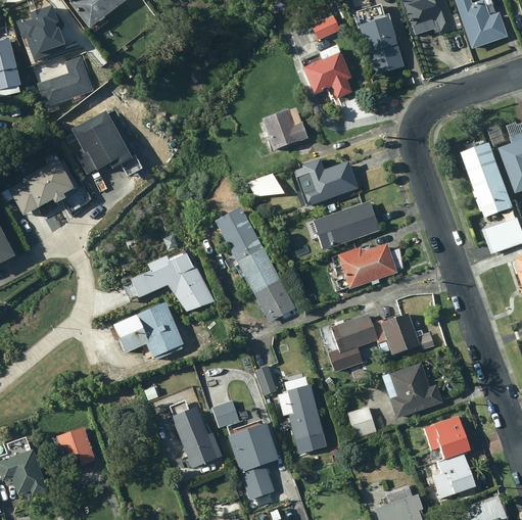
[(68,2),(89,27),(124,0),(69,0),(70,1),(68,2)]
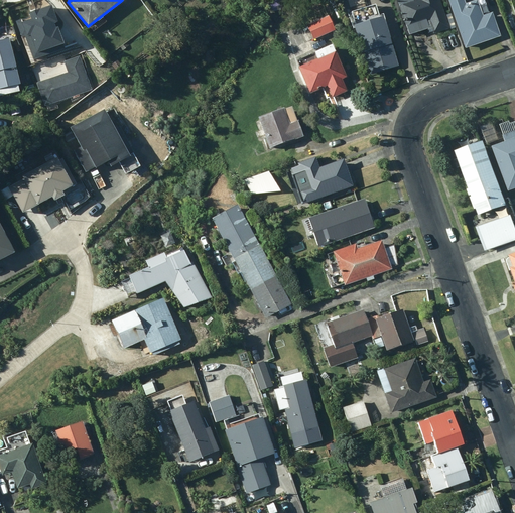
[(449,27),(440,0),(397,0),(406,26),(410,25),(413,33),(429,27),(427,21),(429,20),(433,32),(449,27)]
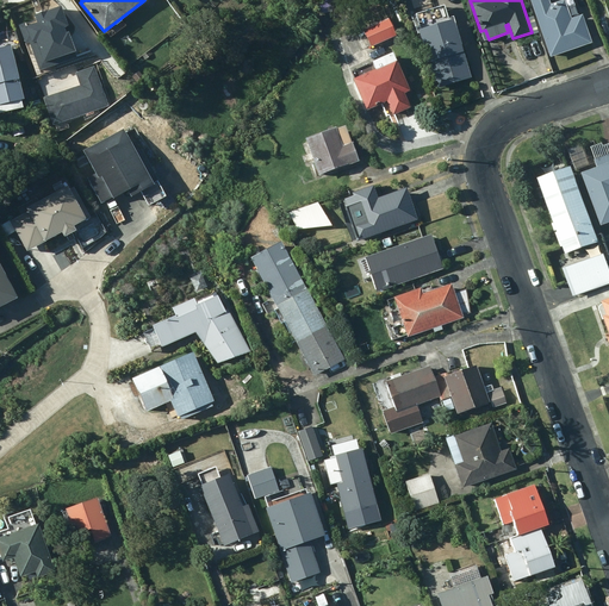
[(530,0),(551,55),(592,41),(582,13),(571,16),(565,0),(561,0),(551,4),(550,0),(530,0)]
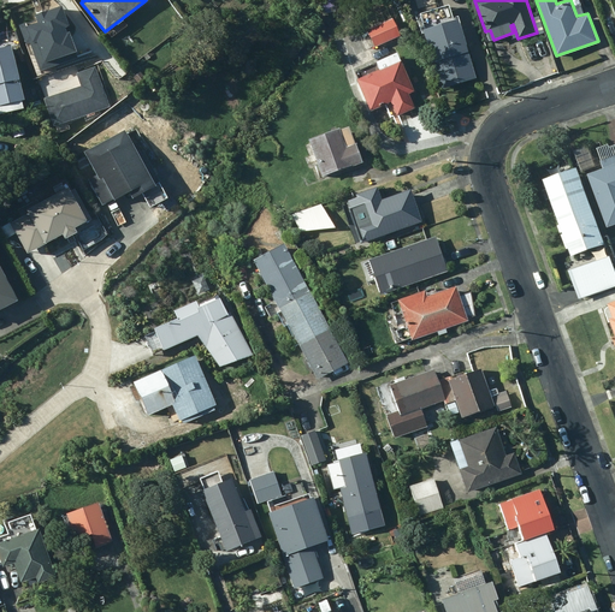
[(425,29),(423,30),(441,88),(475,77),(456,16),(453,17),(449,4),(420,12),(425,29)]
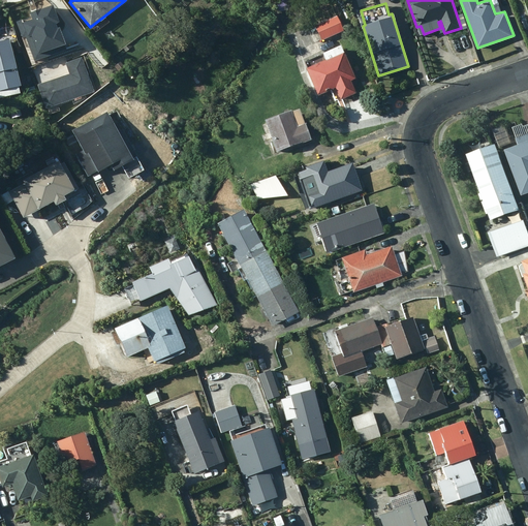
[(343,29),(337,14),(314,24),(320,39),(343,29)]
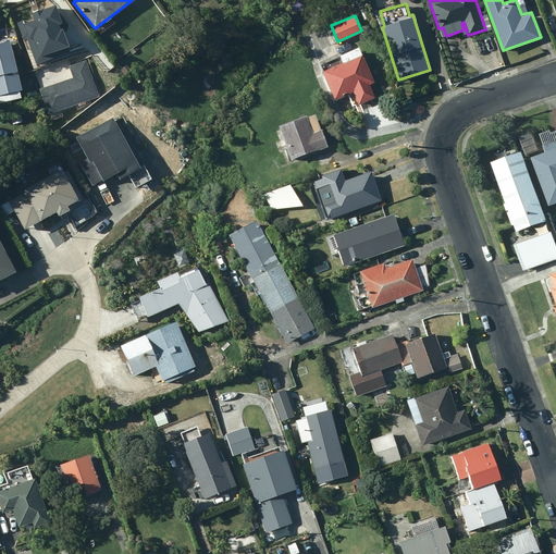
[(22,90),(10,40),(0,41),(0,102),(21,98),(19,91),(22,90)]
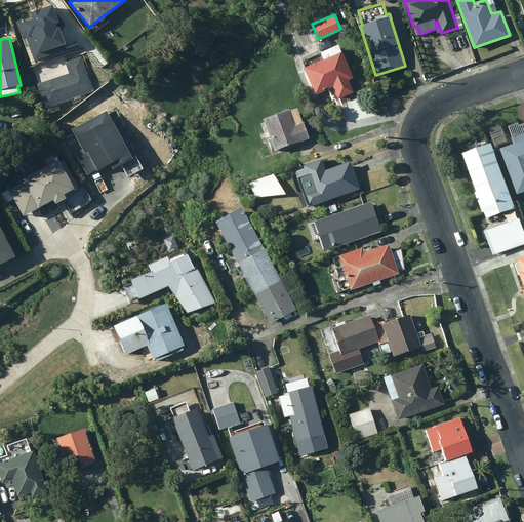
[(353,77),(338,44),(303,61),(306,67),(304,68),(315,94),(333,86),(338,97),(353,91),(348,79),(353,77)]
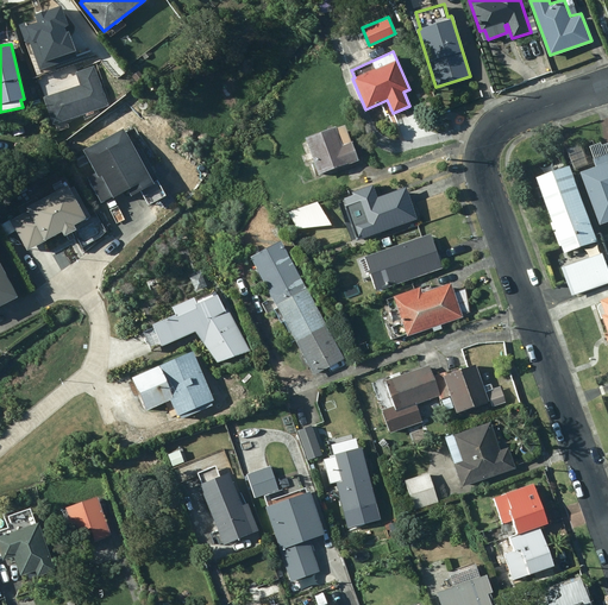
[(105,98),(92,56),(73,63),(74,68),(49,76),(51,83),(41,88),(52,125),(77,117),(74,108),(105,98)]
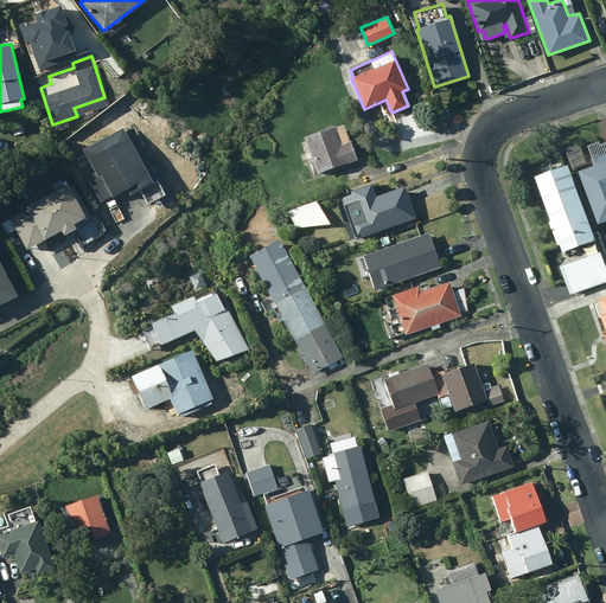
[(305,138),(317,173),(357,159),(351,140),(350,141),(344,124),(335,128),(335,127),(305,138)]
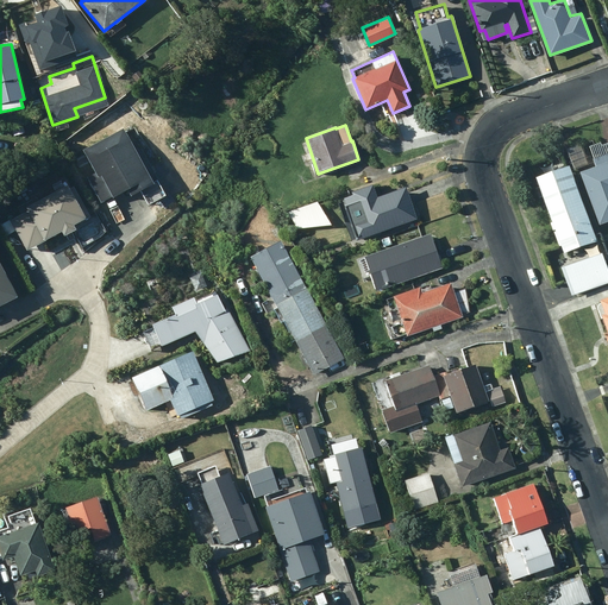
[(119,131),(76,150),(91,181),(94,178),(105,202),(117,196),(120,203),(148,191),(119,131)]
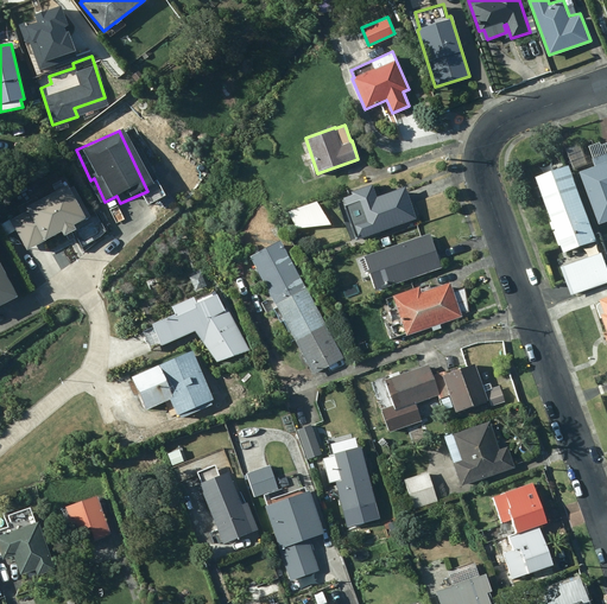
[(600,166),(583,171),(601,223),(606,221),(606,144),(606,141),(593,146),(600,166)]
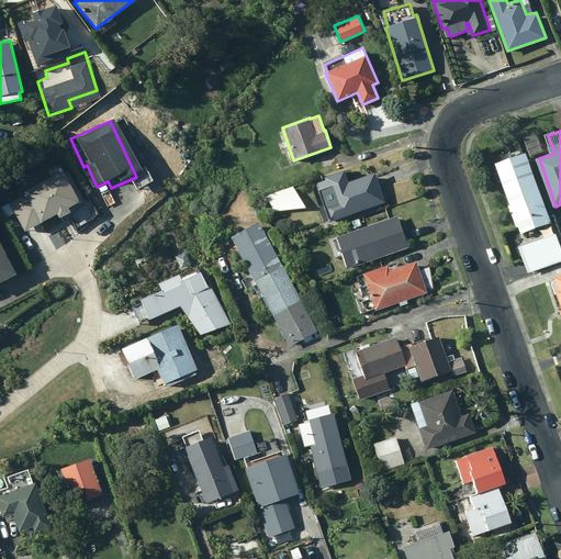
[(533,133),(525,136),(531,154),(543,148),(539,136),(535,137),(533,133)]
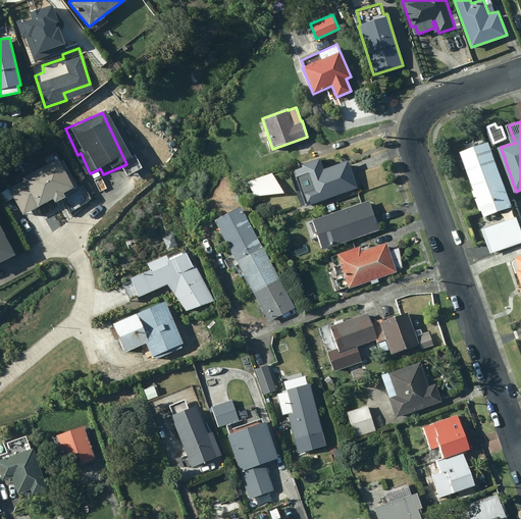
[(514,206),(493,144),(466,153),(477,190),(475,190),(481,210),(484,209),(485,215),(514,206)]
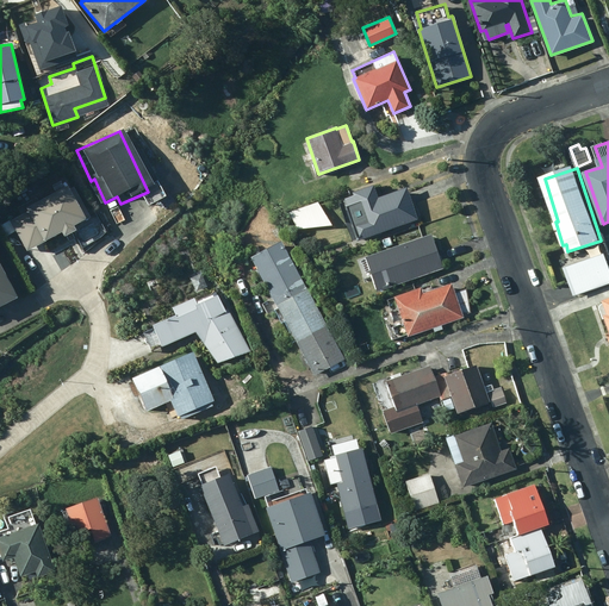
[(20,212),(4,220),(20,251),(54,235),(55,238),(68,232),(66,229),(88,218),(70,182),(18,208),(20,212)]
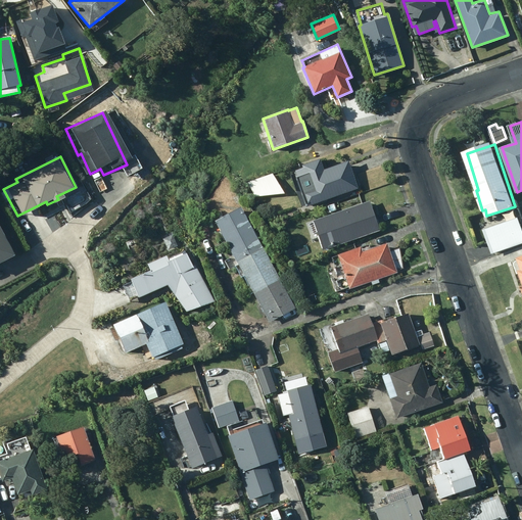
[(295,177),(306,206),(358,187),(348,160),(327,169),(324,158),(320,159),(320,158),(302,166),(303,168),(295,171),(297,177),(295,177)]
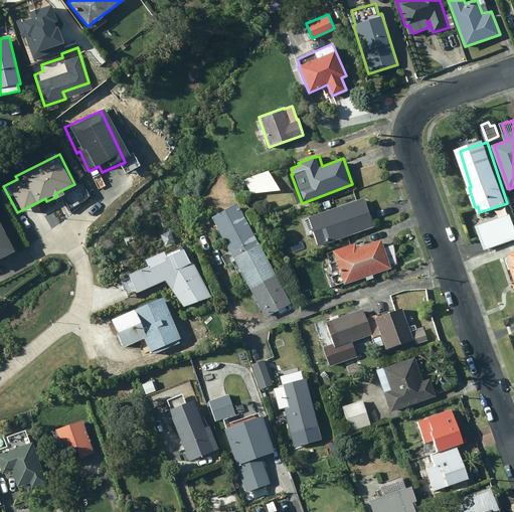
[(265,170),(238,180),(247,193),(275,191),(265,170)]
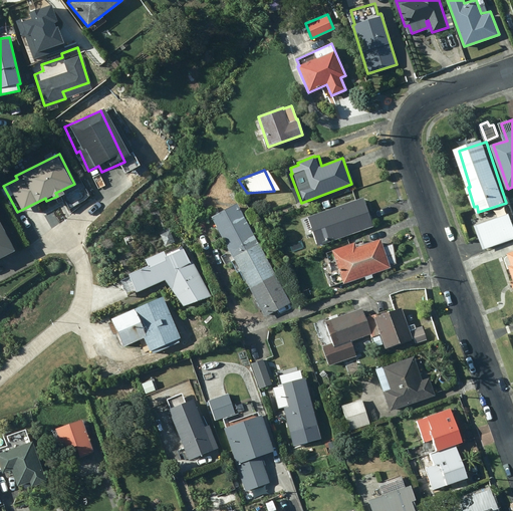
[(367,209),(362,197),(303,218),(307,229),(311,228),(318,245),(372,225),(367,209)]
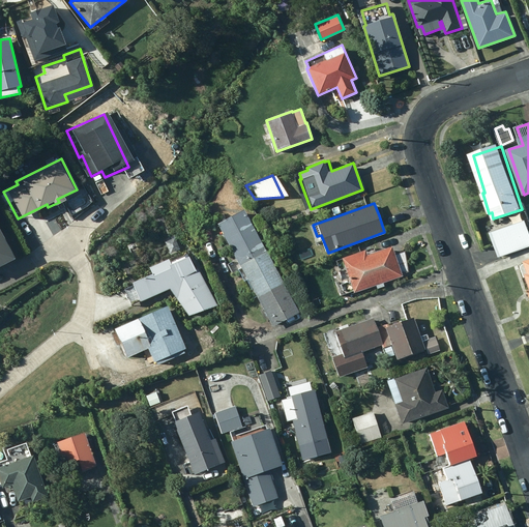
[(258,234),(243,208),(217,223),(231,249),(258,234)]
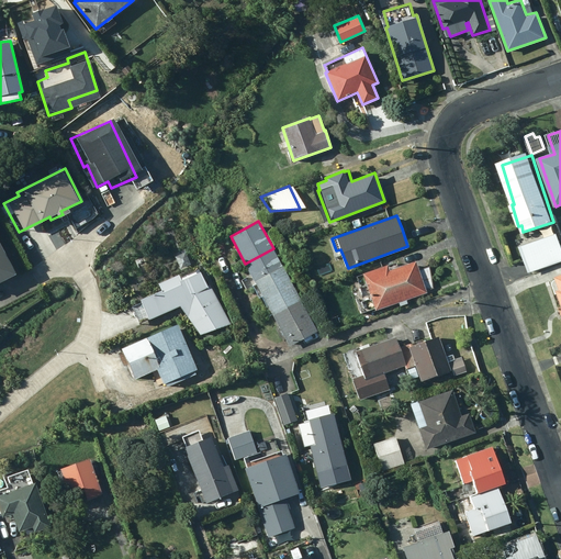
[(522,247),(529,272),(560,260),(560,239),(559,233),(522,247)]
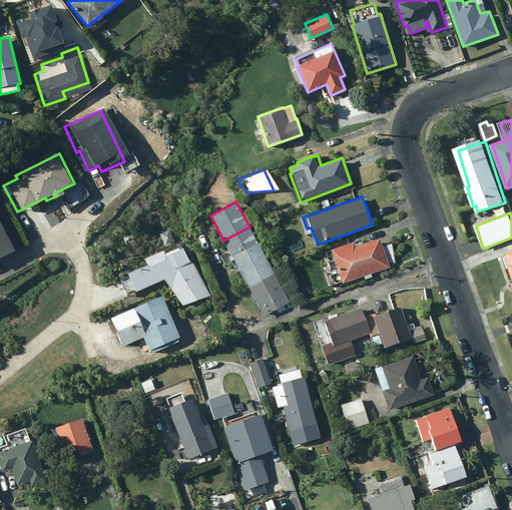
[(263,250),(249,226),(223,240),(237,266),(263,250)]
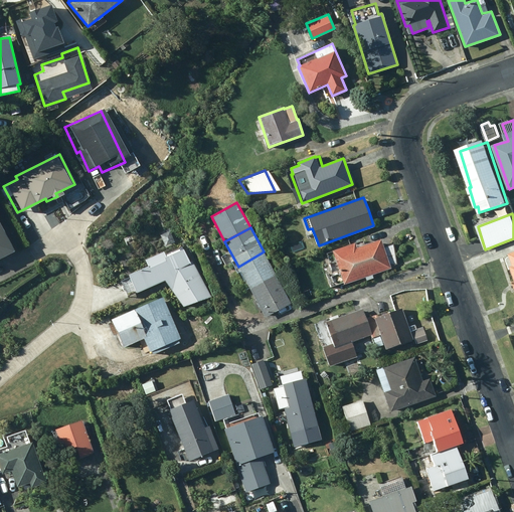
[(0,258),(8,253),(0,235),(0,258)]
